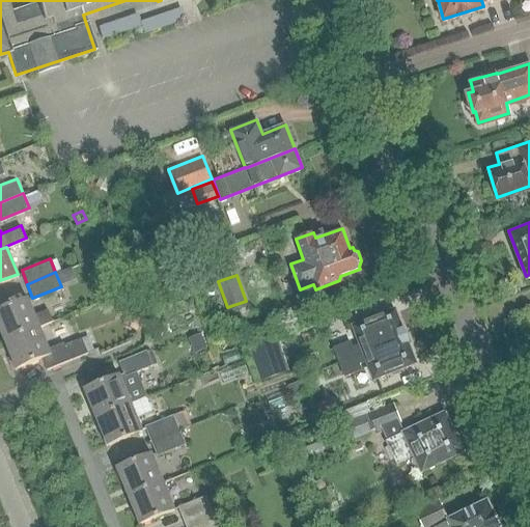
[(137,328),(150,300),(135,293),(122,321),(137,328)]
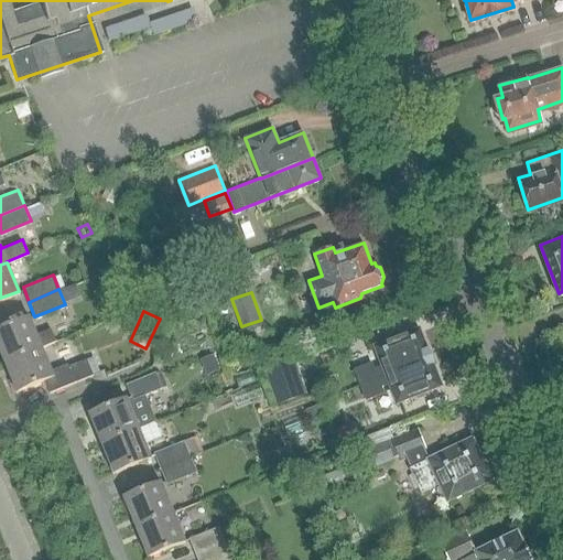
[(0,326),(0,351),(4,362),(42,345),(42,344),(56,338),(51,326),(36,332),(30,315),(0,326)]
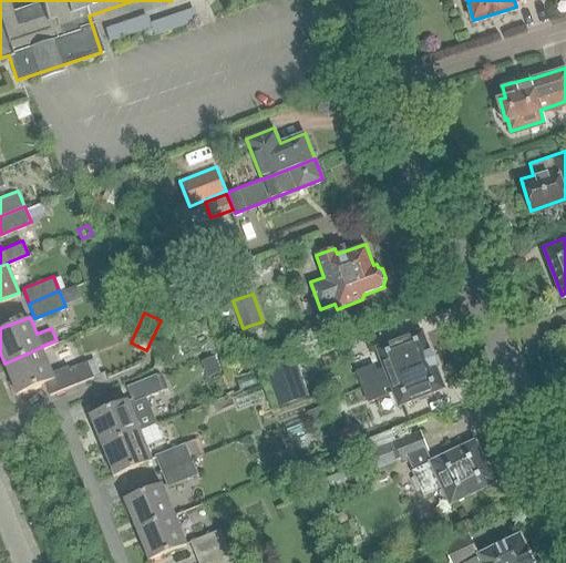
[(362,385),(432,357),(421,328),(376,346),(384,366),(376,369),(373,364),(357,370),(362,385)]
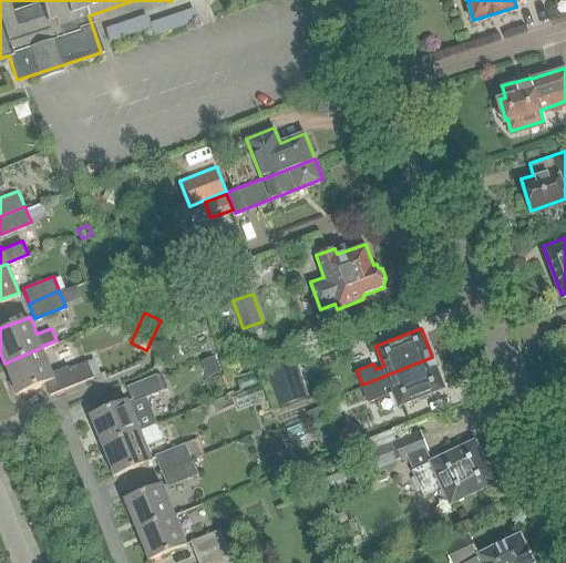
[(42,347),(4,364),(17,392),(45,380),(51,393),(94,375),(89,359),(71,367),(69,364),(52,370),(42,347)]
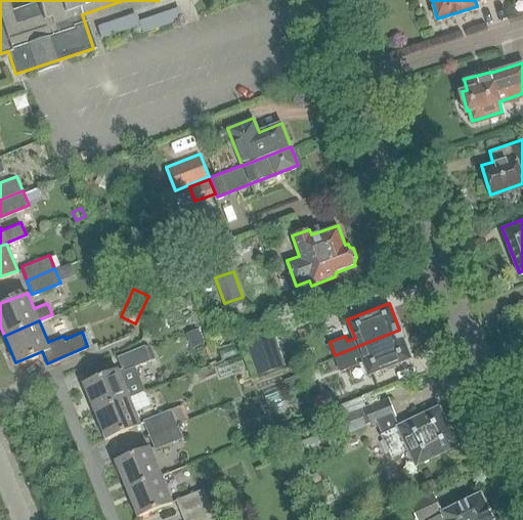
[(410,356),(399,330),(335,355),(341,369),(356,362),(353,357),(361,354),(368,373),(410,356)]
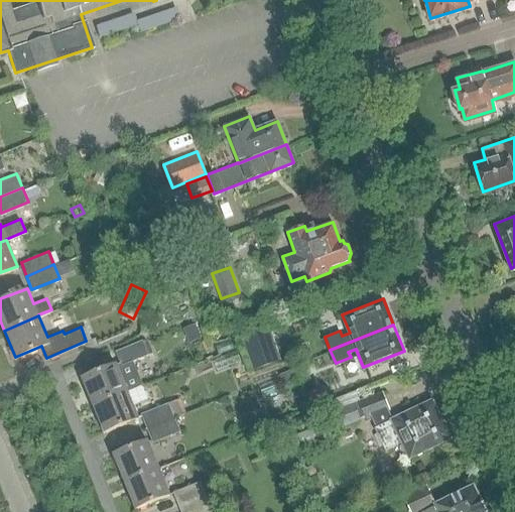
[(281,358),(270,327),(242,336),(253,368),(281,358)]
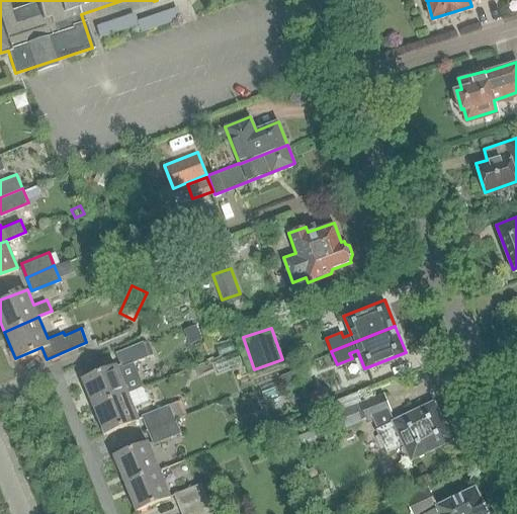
[(81,378),(92,407),(127,392),(126,392),(144,384),(134,360),(149,354),(143,340),(115,350),(120,363),(81,378)]
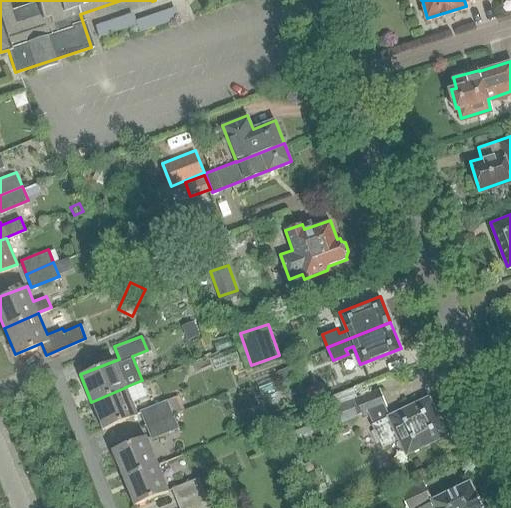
[(289,365),(277,369),(281,379),(293,374),(289,365)]
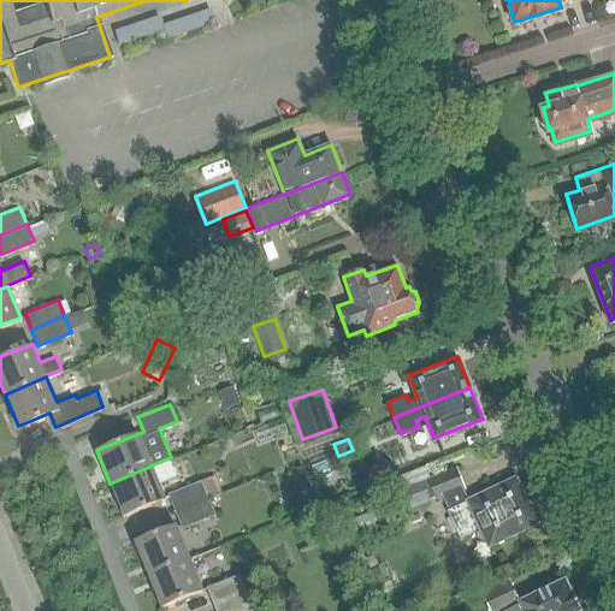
[(152,466),(110,484),(122,515),(164,498),(152,466)]
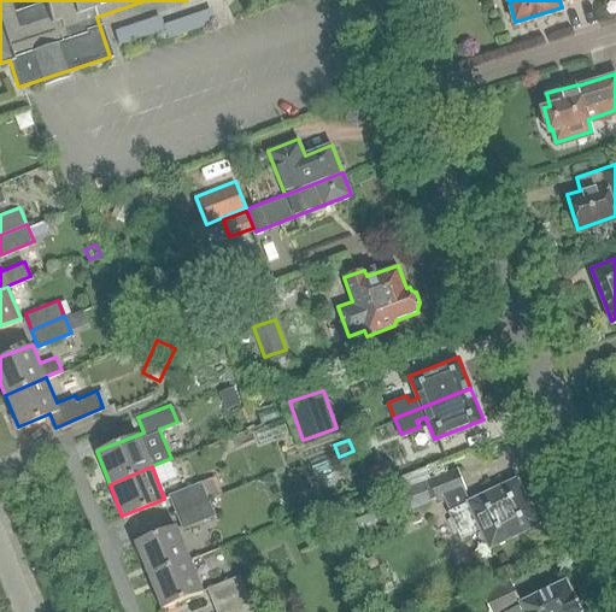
[(490,546),(540,523),(517,476),(491,488),(468,498),(463,486),(464,486),(457,466),(402,488),(409,507),(447,493),(455,506),(449,510),(461,535),(480,527),(490,546)]
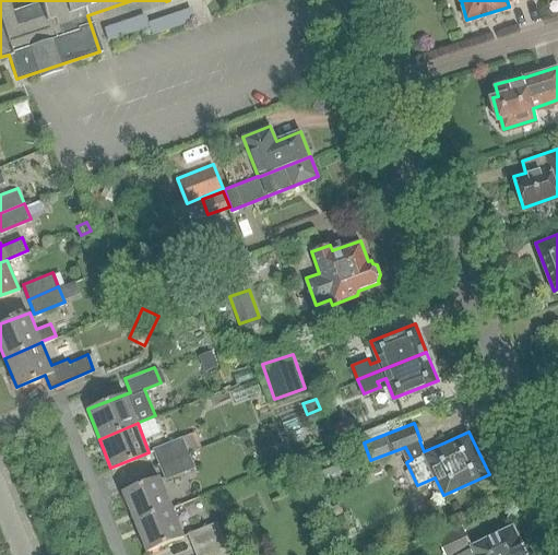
[(194,429),(152,447),(158,462),(189,450),(201,445),(194,429)]
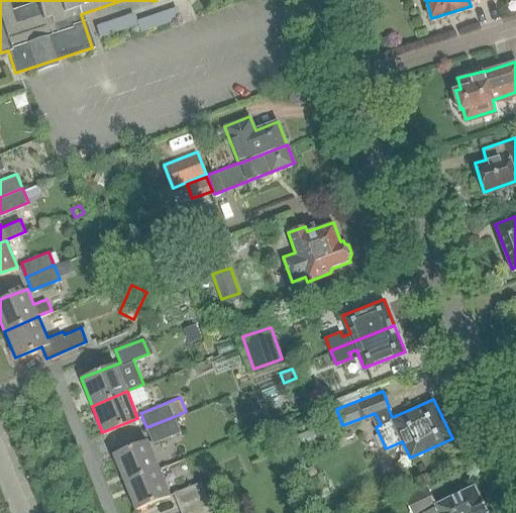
[(146,427),(152,441),(180,429),(175,416),(146,427)]
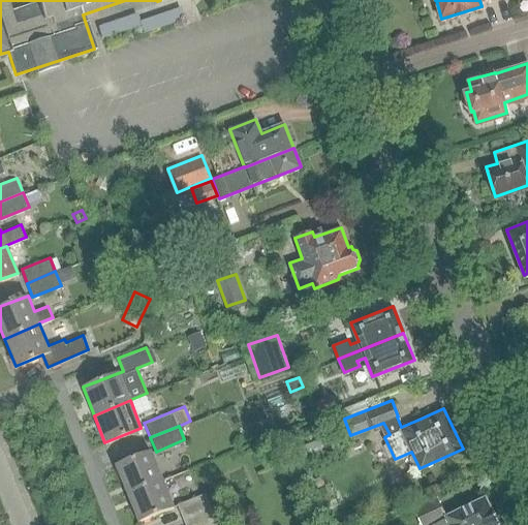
[(303,452),(337,437),(333,426),(319,432),(320,436),(300,444),(303,452)]
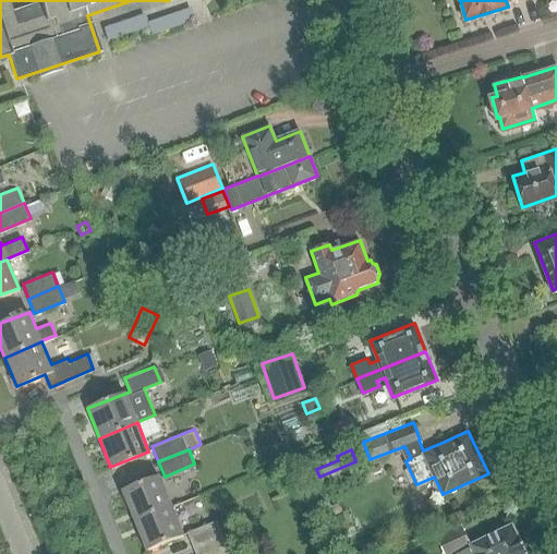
[(121,492),(133,521),(171,506),(158,476),(121,492)]
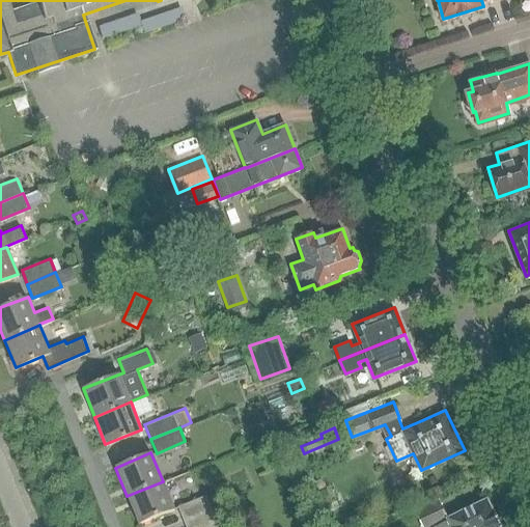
[(163,481),(127,496),(138,523),(174,507),(163,481)]
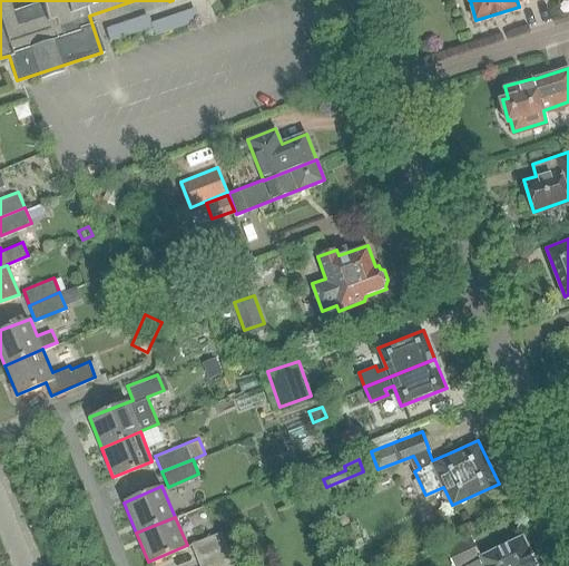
[(222,529),(192,543),(197,558),(228,545),(222,529)]
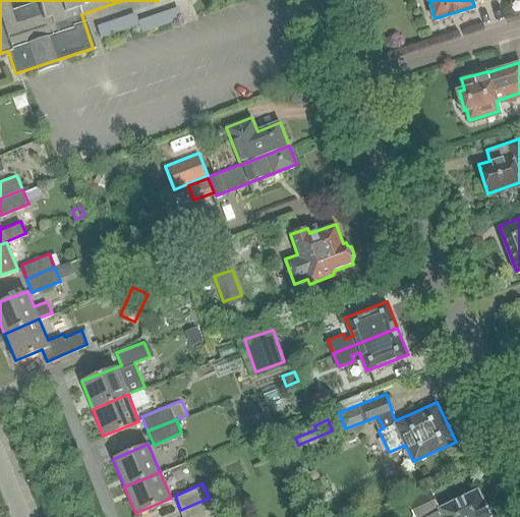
[(490,516),(478,489),(441,507),(431,489),(407,500),(415,516),(490,516)]
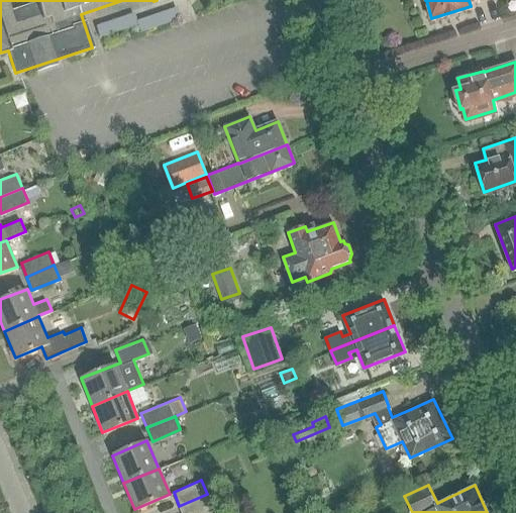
[(179,506),(182,512),(201,512),(213,508),(207,494),(179,506)]
